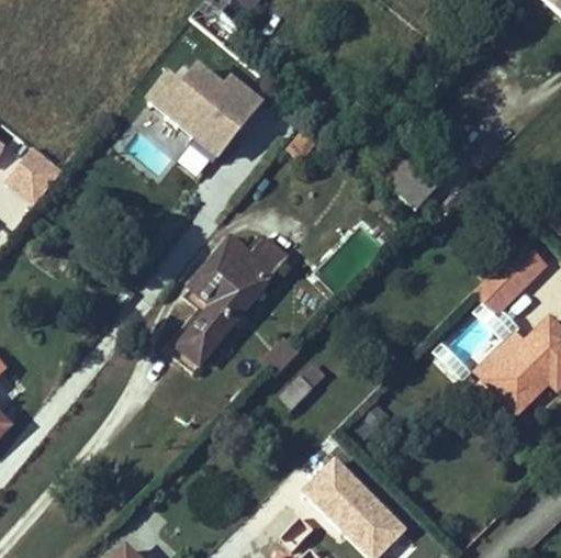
[(224,44),(256,4),(250,0),(203,0),(190,17),(224,44)]
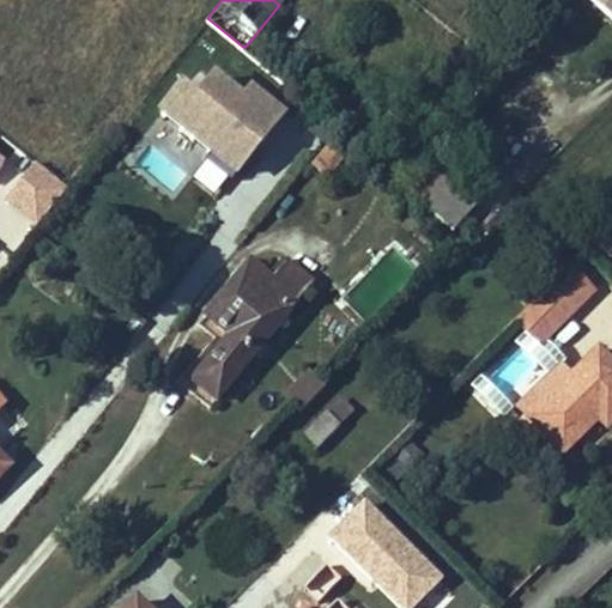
[(588,0),(611,19),(611,0),(588,0)]
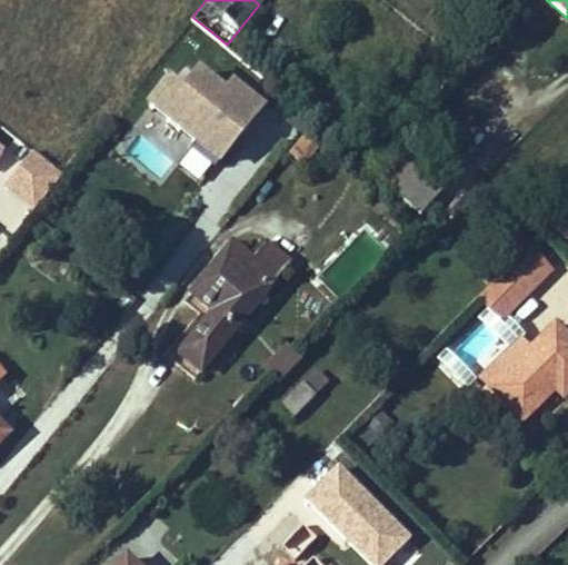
[(167,80),(143,109),(219,169),(269,108),(235,80),(225,91),(198,71),(181,91),(167,80)]
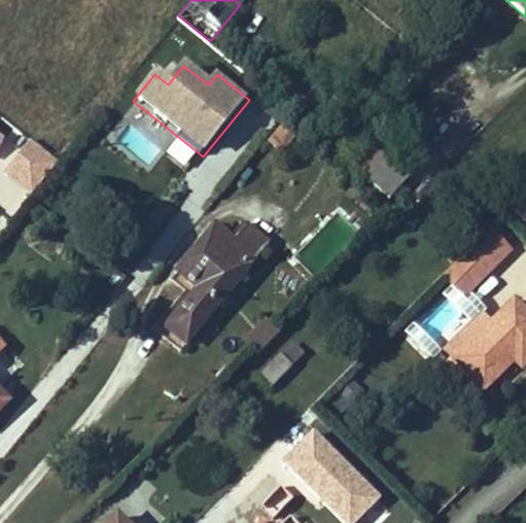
[(282,149),(299,129),(286,118),(270,139),(282,149)]
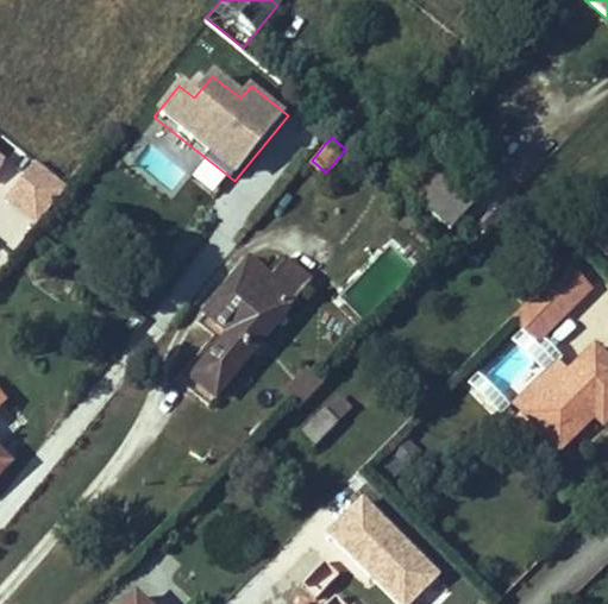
[(33,155),(0,193),(33,220),(66,182),(33,155)]
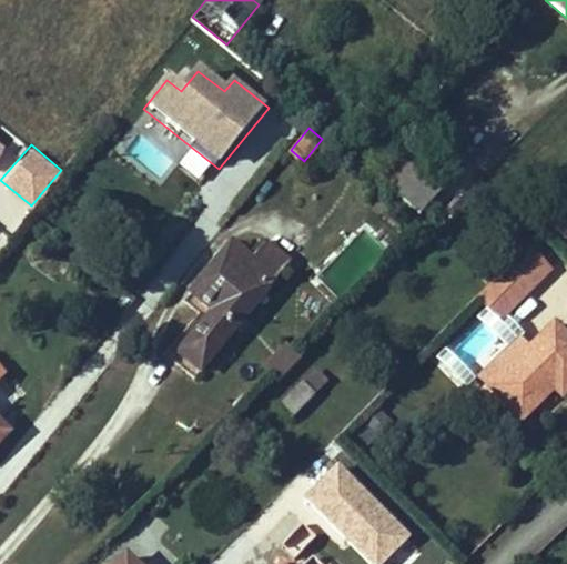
[(421,212),(444,184),(414,160),(392,187),(421,212)]
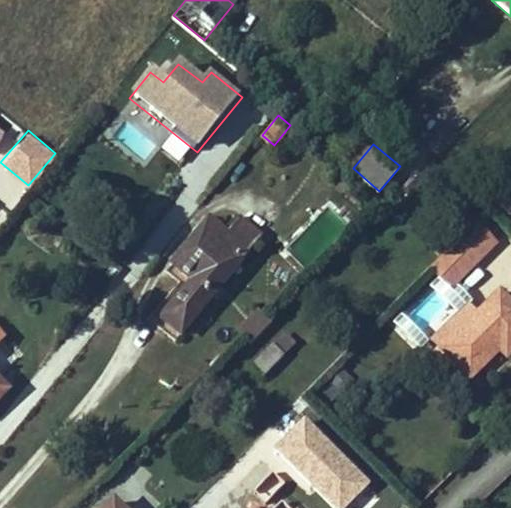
[(510,211),(510,183),(496,197),(510,211)]
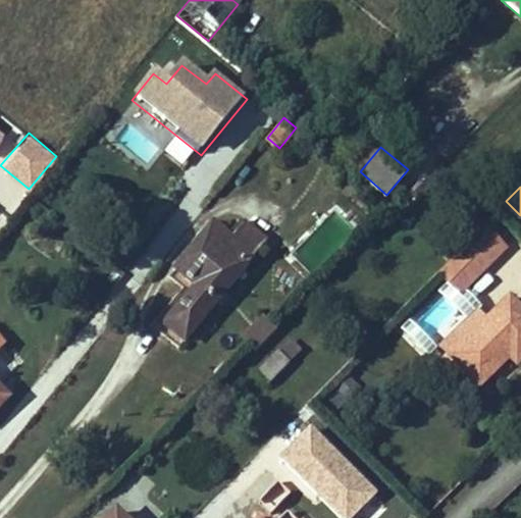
[(187,338),(248,264),(247,263),(267,239),(244,219),(230,237),(224,244),(206,228),(175,266),(197,283),(165,320),(187,338)]
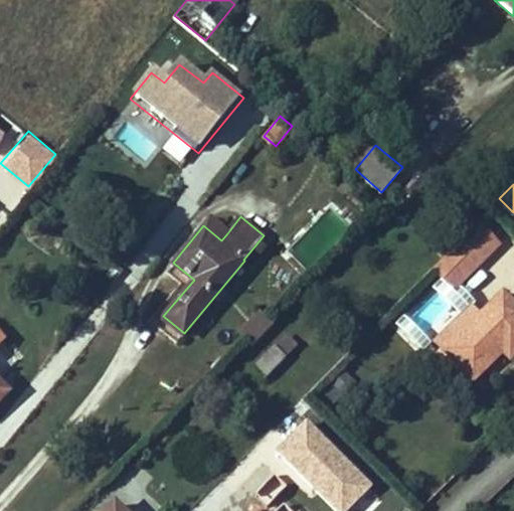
[(221,240),(227,233),(209,218),(203,225),(221,240)]
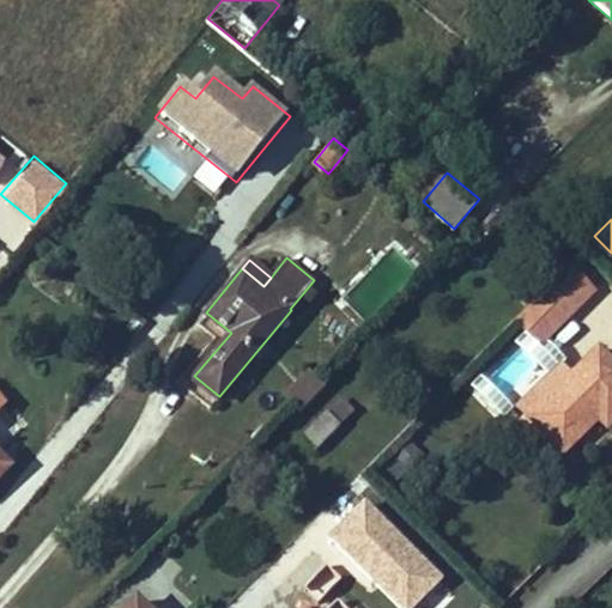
[(546,335),(594,289),(571,265),(517,317),(527,327),(541,341),(546,335)]
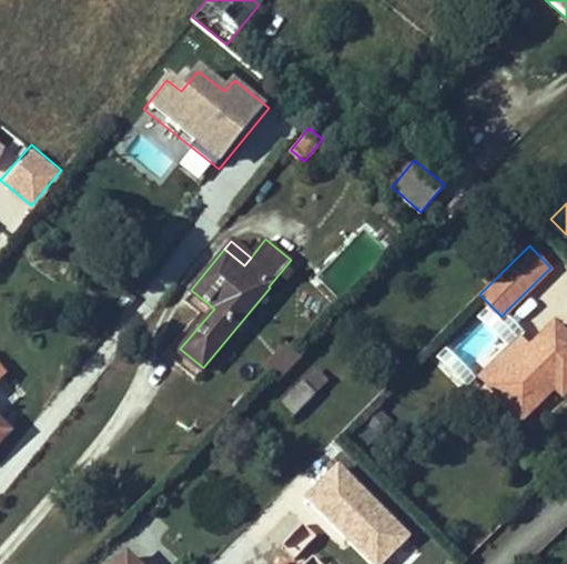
[(564,393),(566,390),(566,332),(555,320),(530,345),(490,385),(523,418),(549,391),(545,386),(552,381),(555,385),(564,393)]
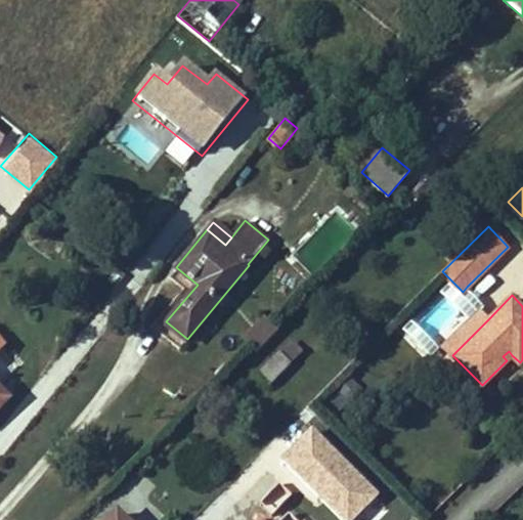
[(452,355),(489,318),(480,309),(443,346),(452,355)]
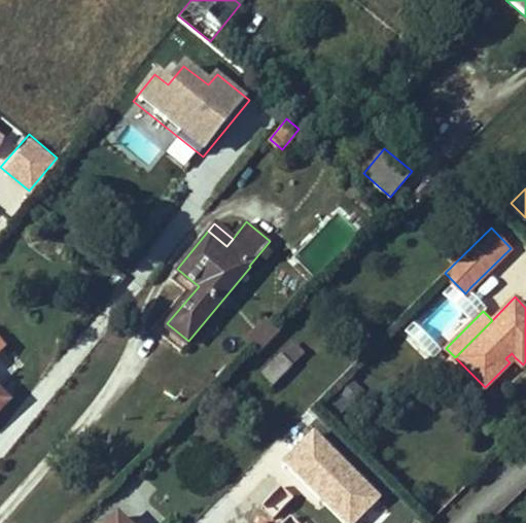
[(413,317),(400,327),(427,356),(439,345),(413,317)]
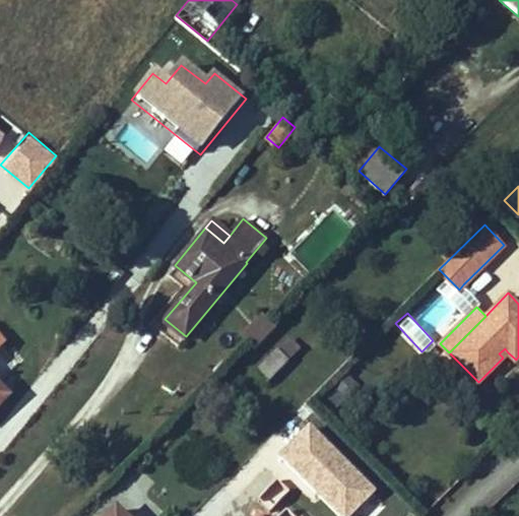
[(0,402),(8,394),(0,385),(0,341),(2,340),(0,337),(0,402)]
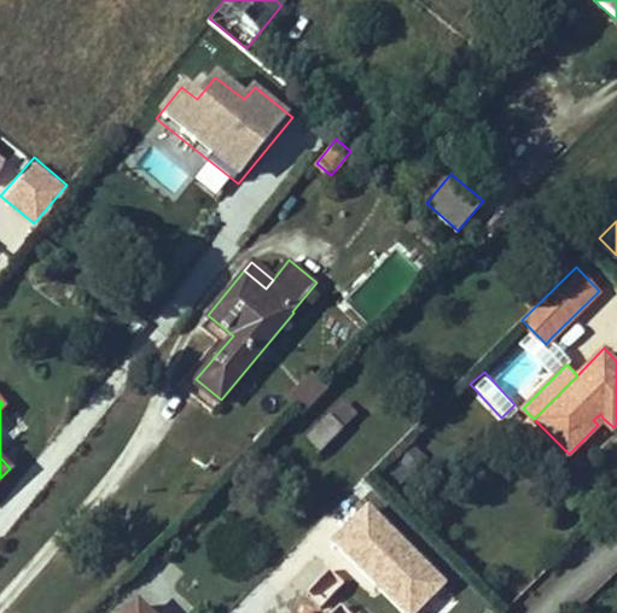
[(318,451),(344,425),(330,412),(304,438),(318,451)]
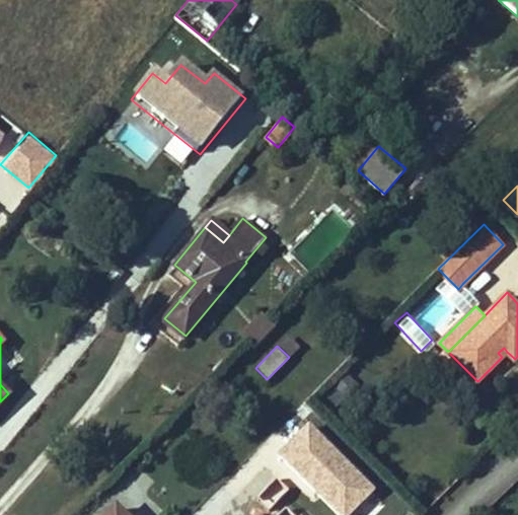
[(502,357),(507,352),(504,348),(498,353),(502,357)]
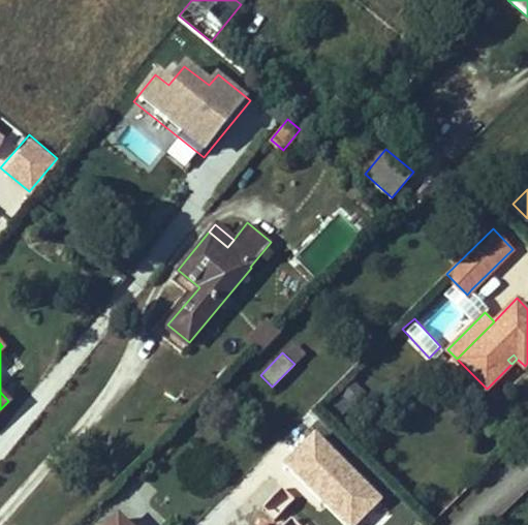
[(345,410),(365,391),(355,381),(336,401),(345,410)]
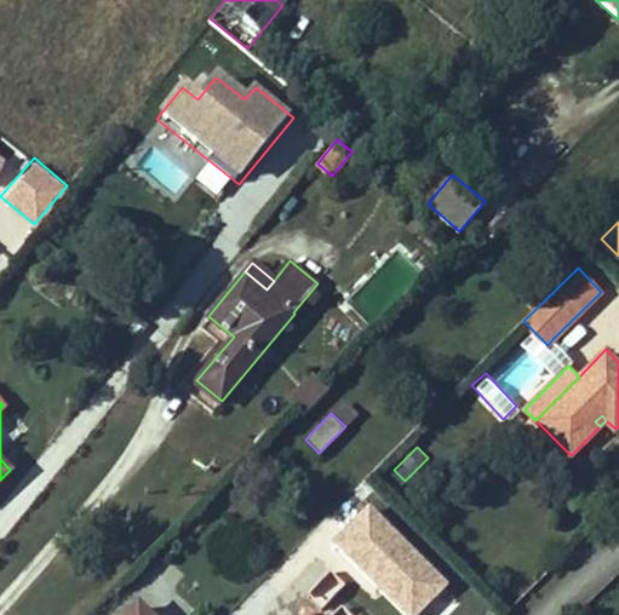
[(149,614),(138,604),(127,614),(149,614)]
